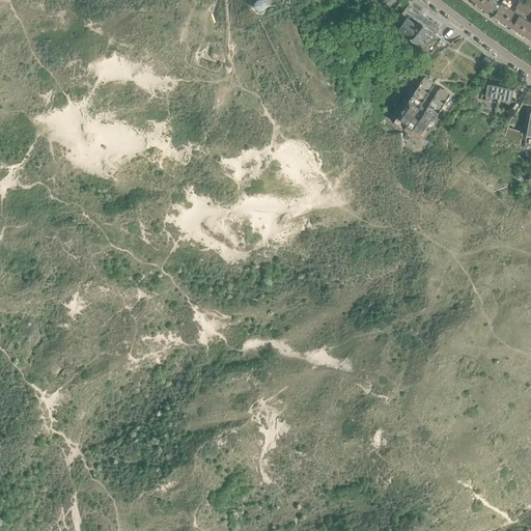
[(260,0),(260,1),(264,3),(266,7),(266,9),(271,7),(273,7),(273,8),(279,7),(276,0),(260,0)]
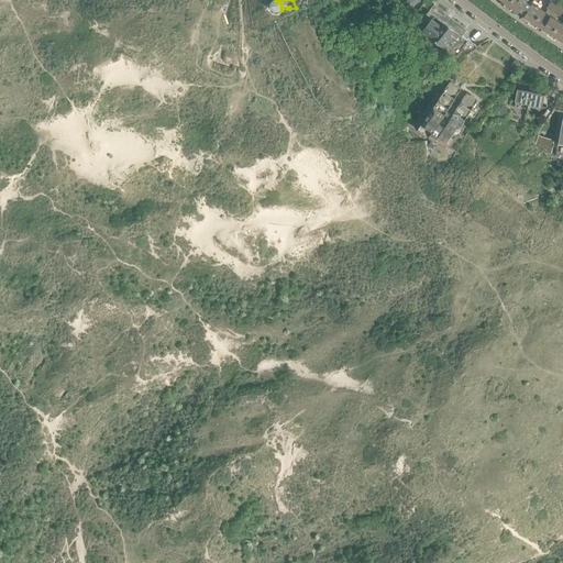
[(394,0),(398,4),(401,2),(407,9),(414,6),(410,1),(412,0),(394,0)]
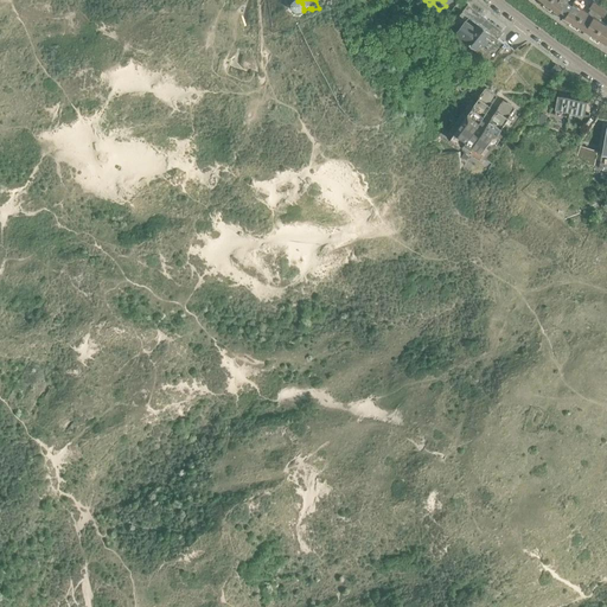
[(542,0),(558,12),(606,43),(606,40),(606,24),(599,19),(601,16),(604,17),(606,10),(593,1),(589,7),(590,8),(588,12),(573,2),(572,4),(567,0),(542,0)]
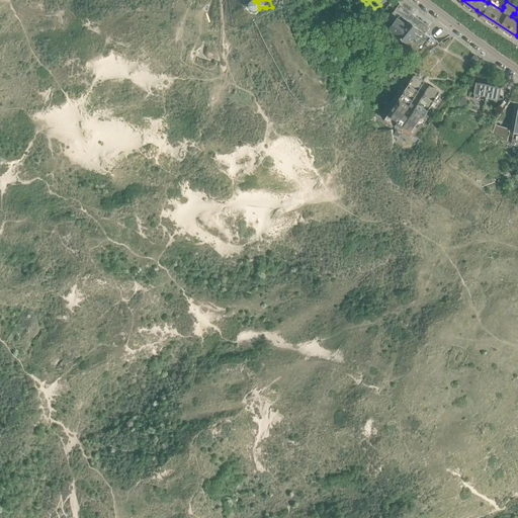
[(258,3),(254,1),(250,2),(248,5),(249,10),(252,11),(257,10),(259,7),(258,3)]
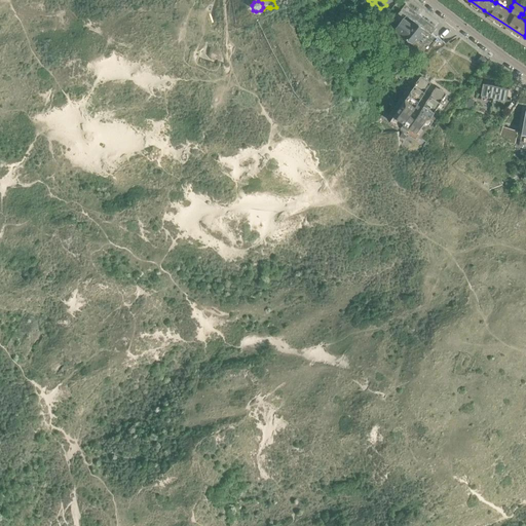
[(391,23),(388,27),(392,31),(395,33),(396,33),(402,37),(400,40),(422,57),(430,45),(436,48),(441,45),(445,43),(437,37),(431,33),(436,27),(405,4),(401,9),(390,23),(391,23)]
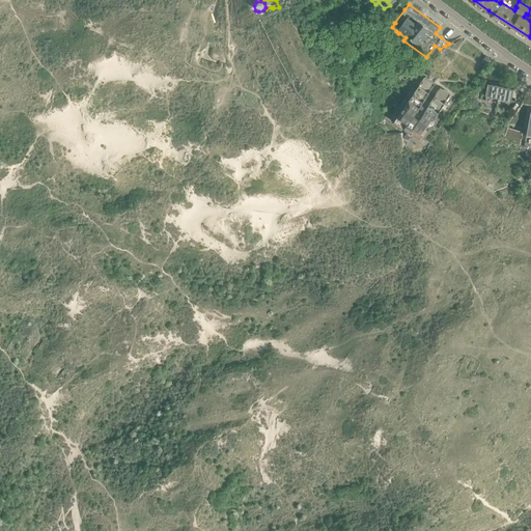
[(484,65),(485,66),(492,60),(487,57),(481,63),(484,65)]
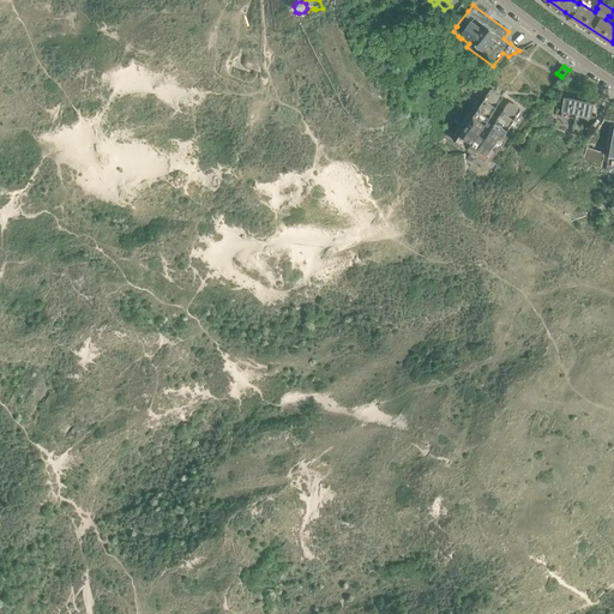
[(479,97),(452,134),(469,146),(474,138),(477,142),(479,140),(481,142),(475,150),(491,161),(517,124),(516,122),(513,126),(510,124),(521,109),(509,101),(501,112),(495,107),(503,96),(491,88),(480,103),(477,101),(479,97)]
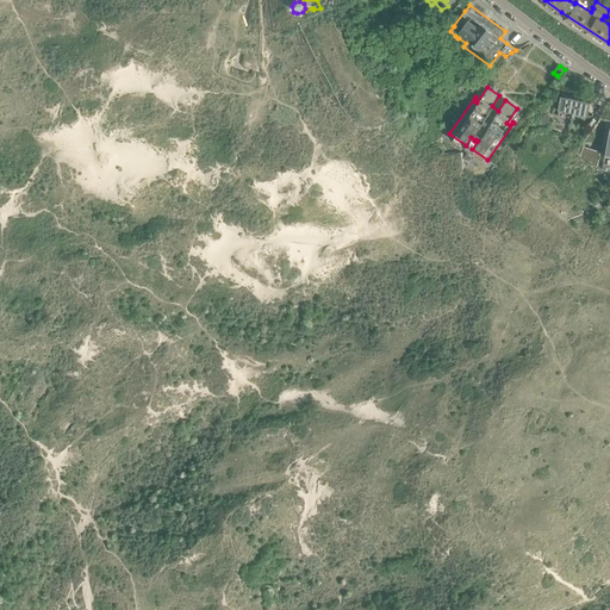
[(589,101),(577,99),(560,95),(556,114),(552,113),(551,128),(568,131),(572,112),(586,114),(589,101)]
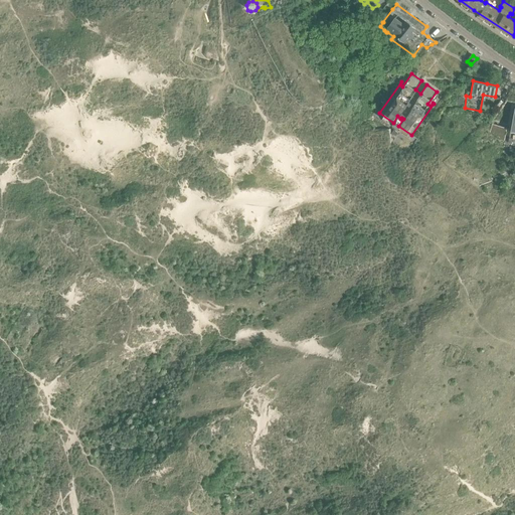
[(491,124),(491,126),(489,133),(495,137),(504,141),(505,137),(507,128),(499,126),(491,124)]
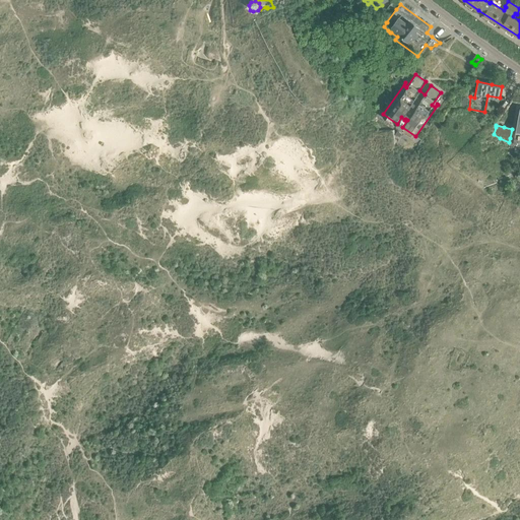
[(46,325),(42,322),(25,349),(29,351),(46,325)]
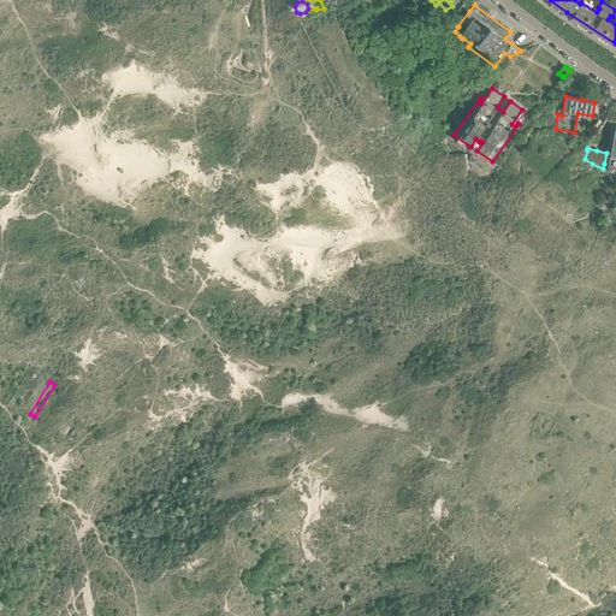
[(61,416),(71,425),(76,419),(66,410),(61,416)]
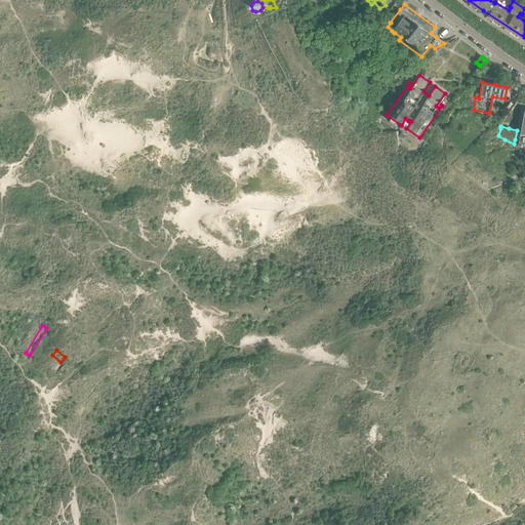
[(51,373),(61,362),(52,355),(43,367),(51,373)]
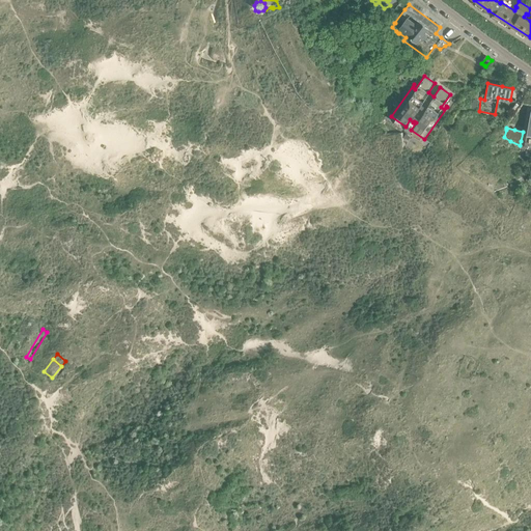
[(54,380),(58,374),(67,363),(65,361),(61,366),(52,378),(54,380)]
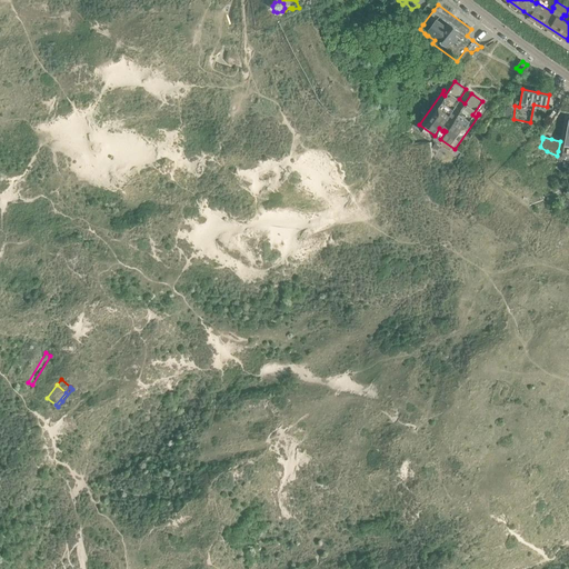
[(62,401),(58,407),(65,412),(69,407),(62,401)]
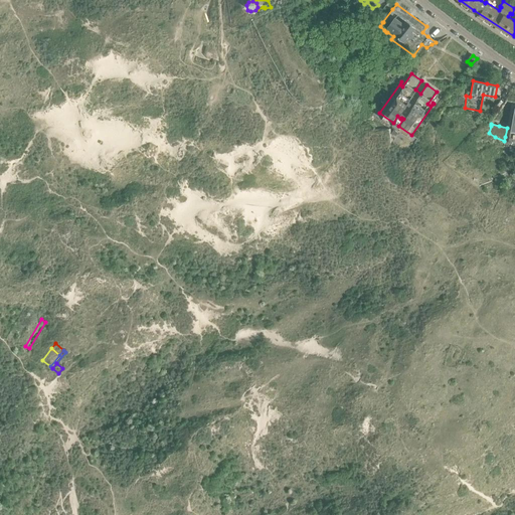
[(120,440),(120,449),(128,449),(128,441),(120,440)]
